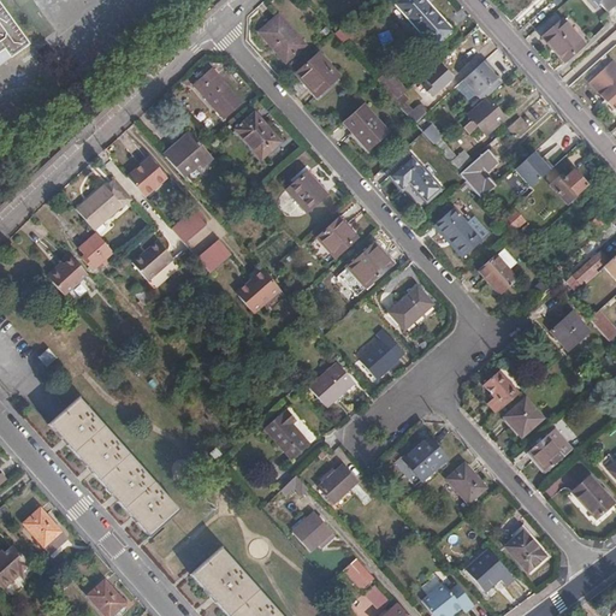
[(0,0),(0,51),(4,48),(10,58),(28,45),(0,5),(0,0)]
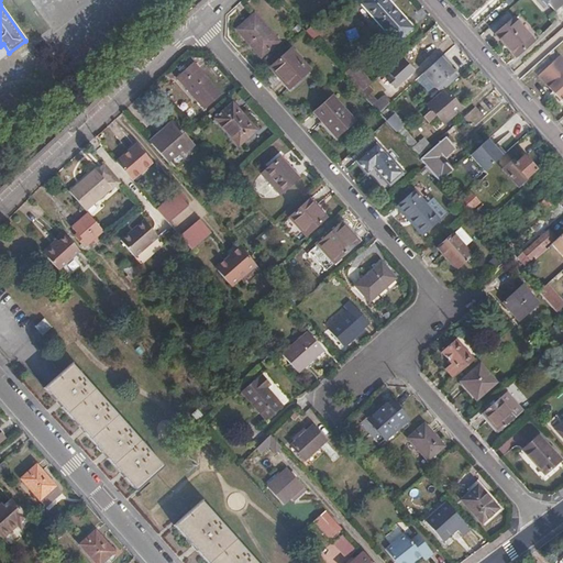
[(418,25),(395,0),(365,0),(365,1),(401,41),(418,25)]
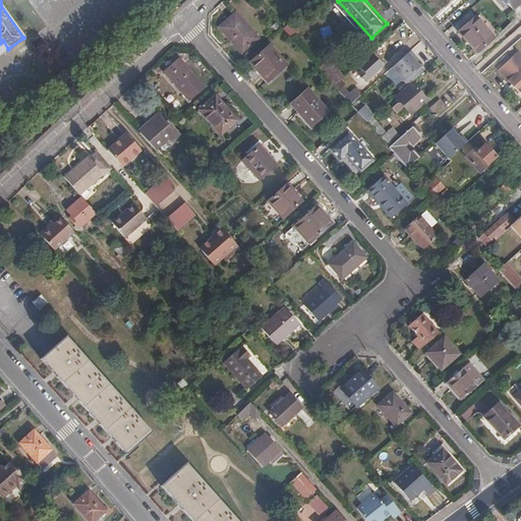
[(520,0),(505,0),(514,9),(520,1),(520,0)]
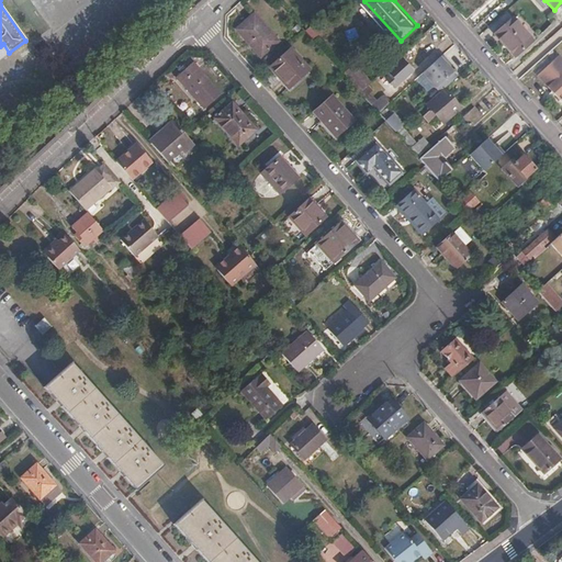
[(260,56),(278,41),(255,14),(237,30),(260,56)]
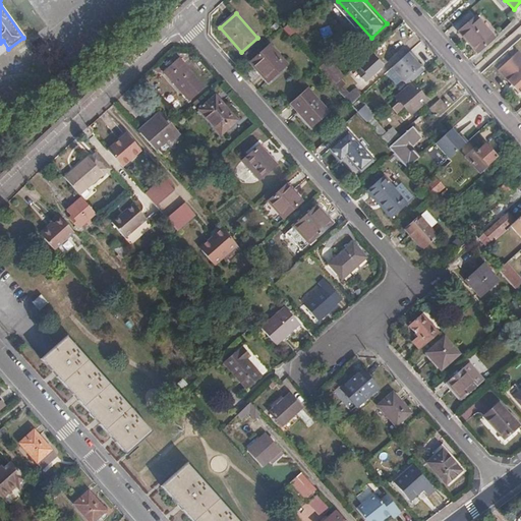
[(480,51),(497,36),(477,15),(462,30),(480,51)]
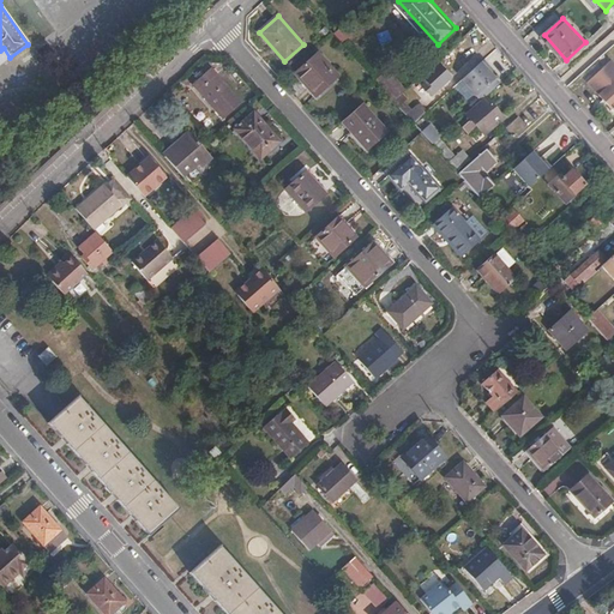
[(319,96),(339,77),(319,53),(296,73),(305,84),(308,83),(319,96)]
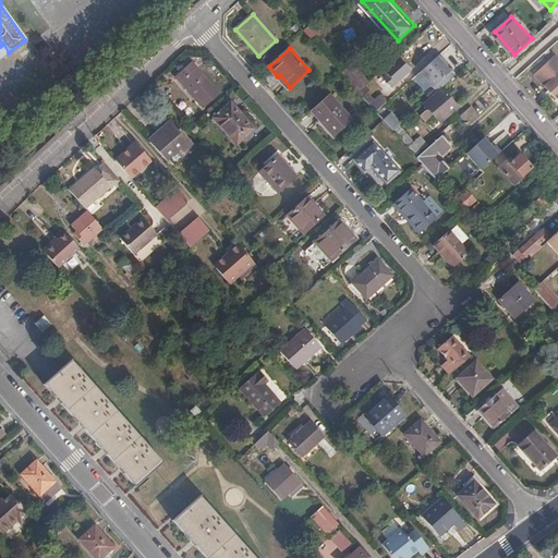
[(392,87),(411,70),(399,57),(384,70),(391,79),(388,83),(392,87)]
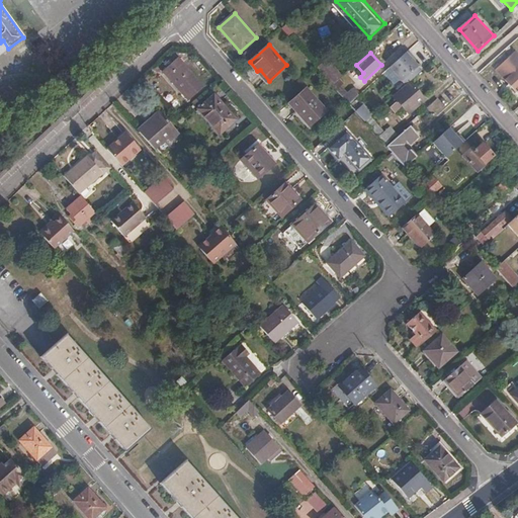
[(187,96),(201,84),(176,55),(162,67),(187,96)]
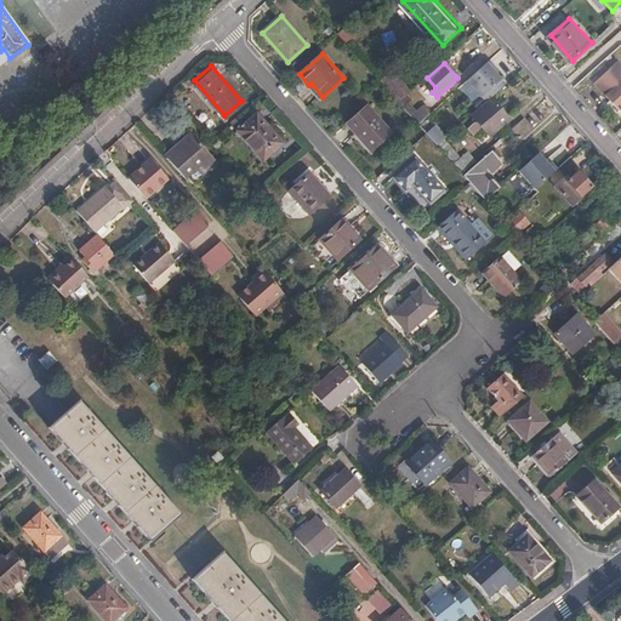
[(377,81),(398,103),(410,91),(388,70),(377,81)]
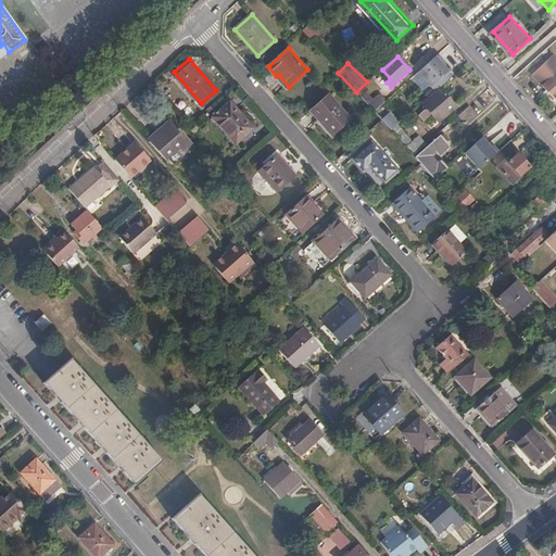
[(555,74),(555,73),(555,66),(547,75),(551,78),(543,85),(555,98),(555,97),(555,74)]
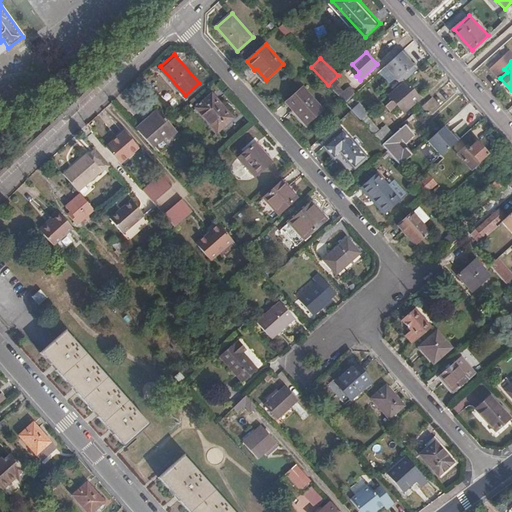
[(404,110),(420,97),(405,81),(390,95),(404,110)]
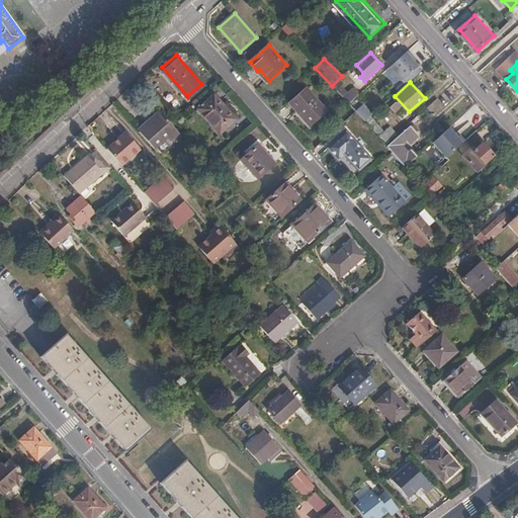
[(353,88),(342,96),(348,103),(358,94),(353,88)]
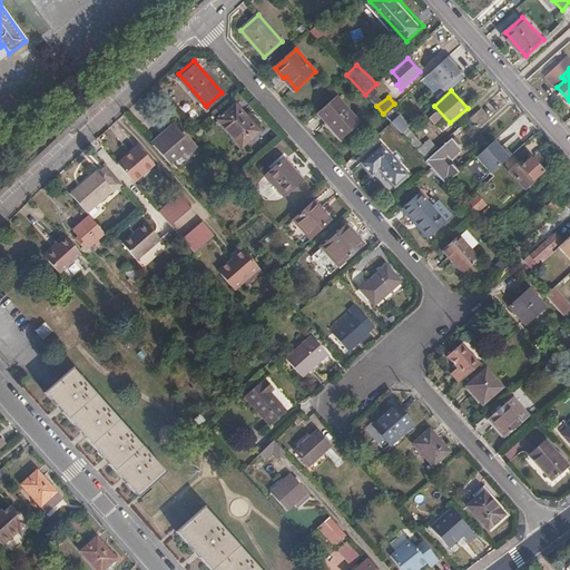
[(359,123),(337,98),(320,112),(342,137),(359,123)]
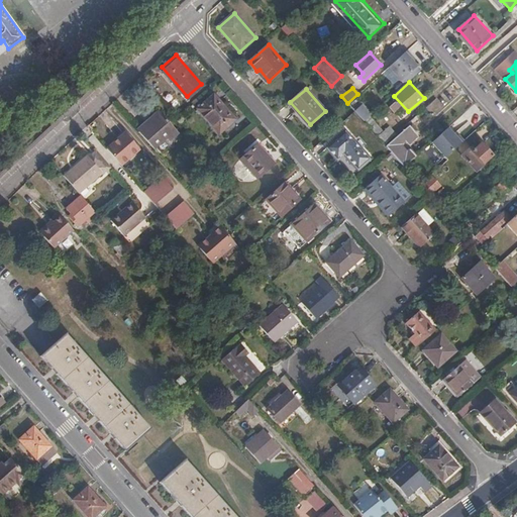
[(218,128),(233,115),(212,91),(197,104),(218,128)]
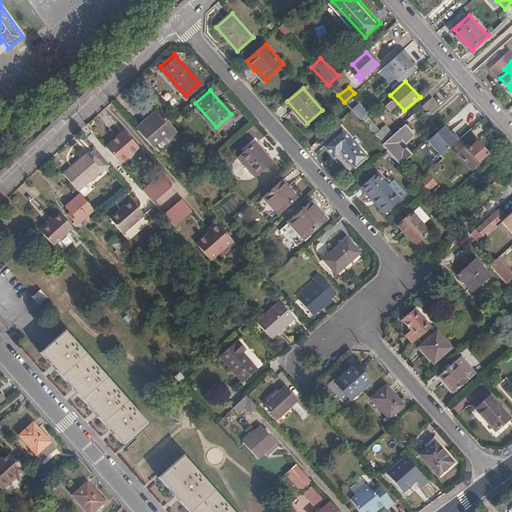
[(350,110),(359,121),(368,113),(358,103),(350,110)]
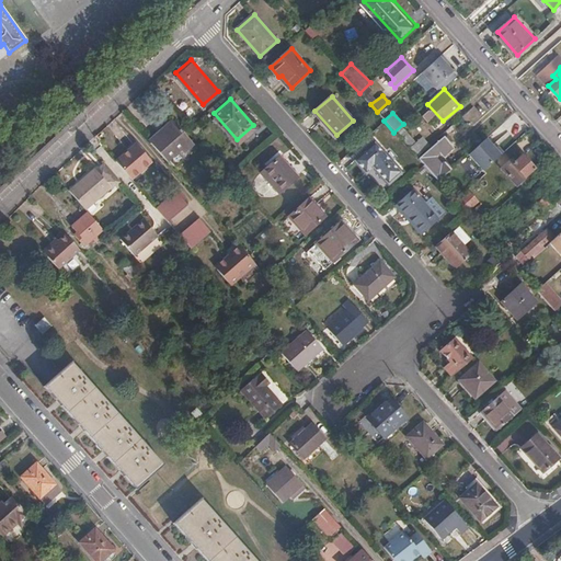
[(170,114),(145,135),(163,156),(178,144),(181,146),(190,137),(170,114)]
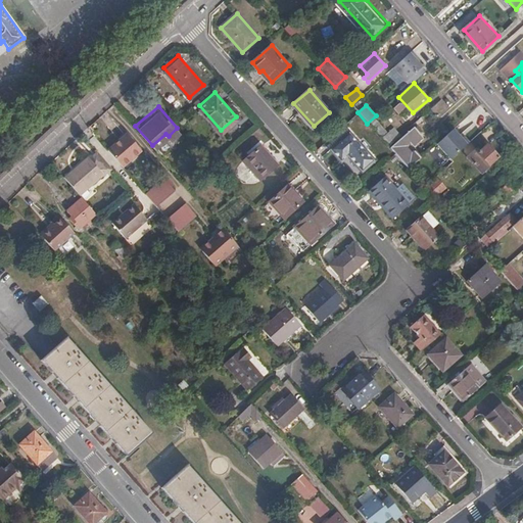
[(376,120),(370,125),(372,127),(388,145),(398,137),(391,129),(387,132),(376,120)]
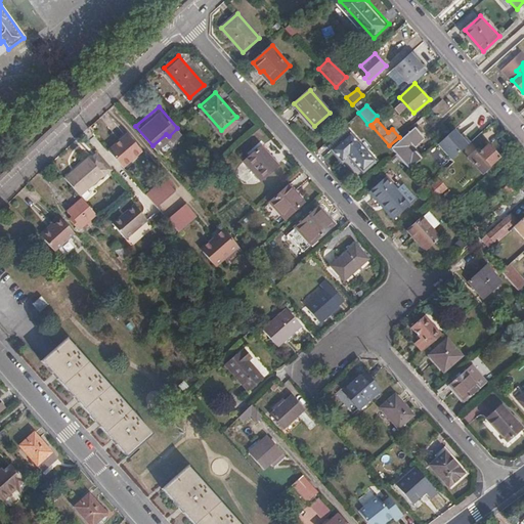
[(410,169),(423,158),(417,151),(413,154),(407,146),(412,141),(416,144),(425,137),(416,127),(392,148),(410,169)]
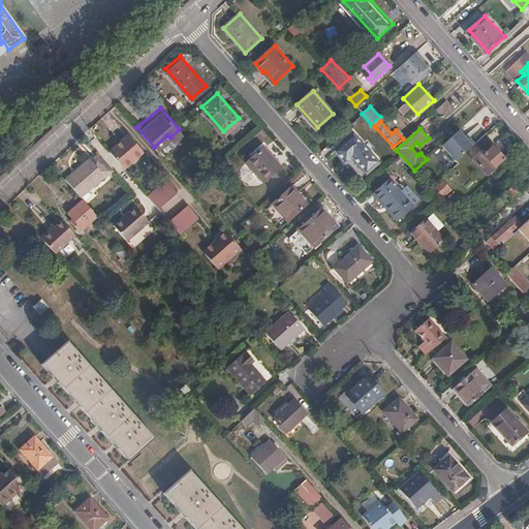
[(460,130),(442,146),(457,161),(474,146),(460,130)]
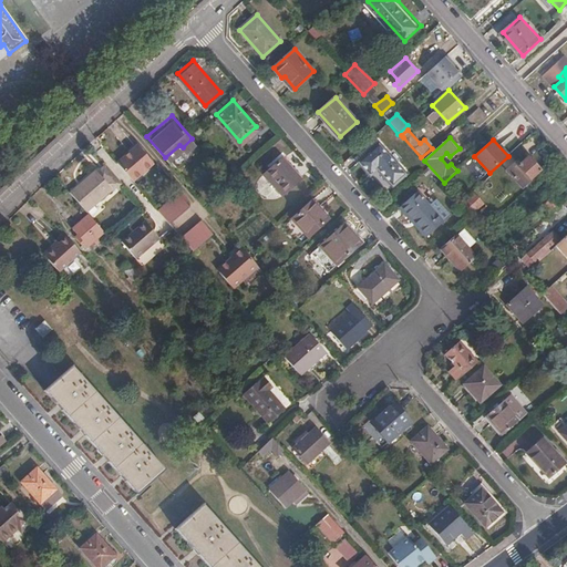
[(140,144),(119,163),(134,181),(155,163),(140,144)]
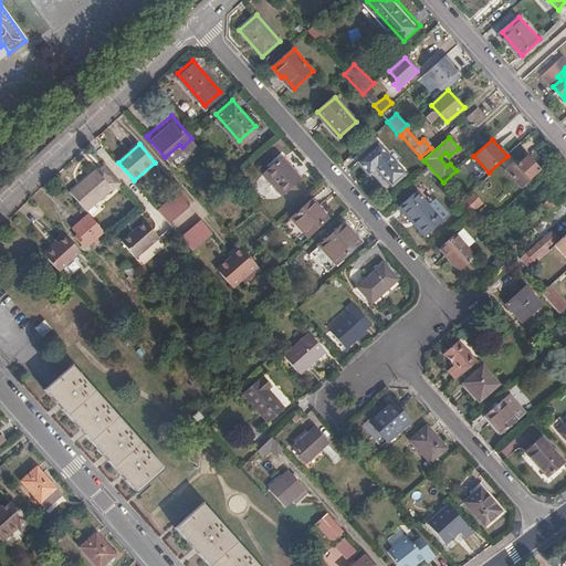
[(392,187),(406,176),(378,144),(358,161),(370,175),(378,169),(392,187)]
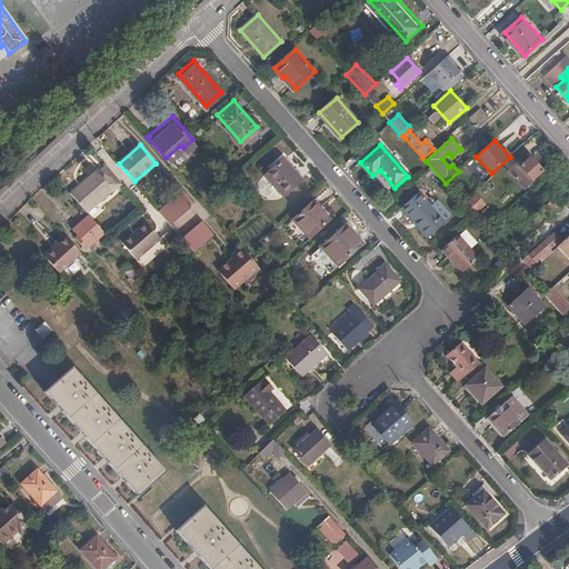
[(526,185),(542,171),(529,157),(519,166),(516,162),(510,168),(526,185)]
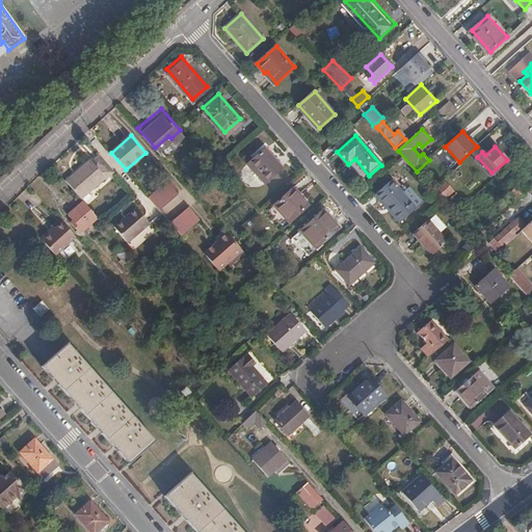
[(264,182),(282,167),(265,148),(247,162),(264,182)]
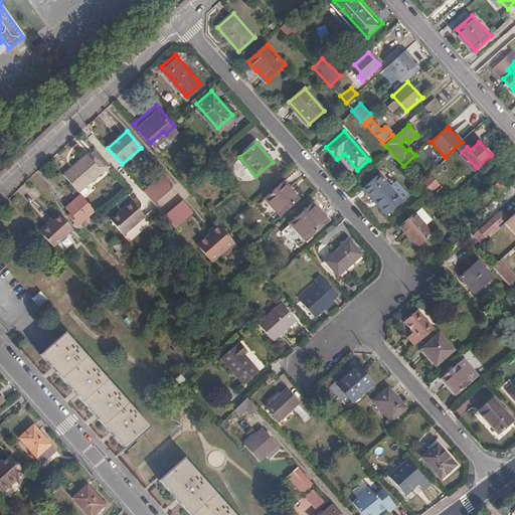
[(91,156),(66,176),(82,194),(107,174),(91,156)]
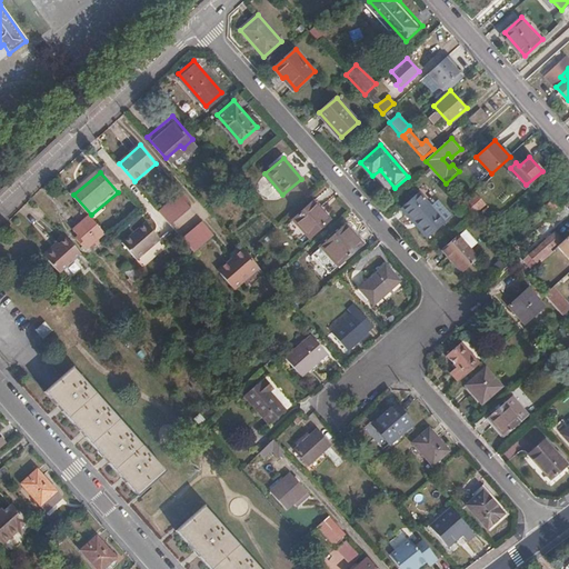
[(559,195),(567,189),(557,178),(541,191),(548,198),(556,191),(559,195)]
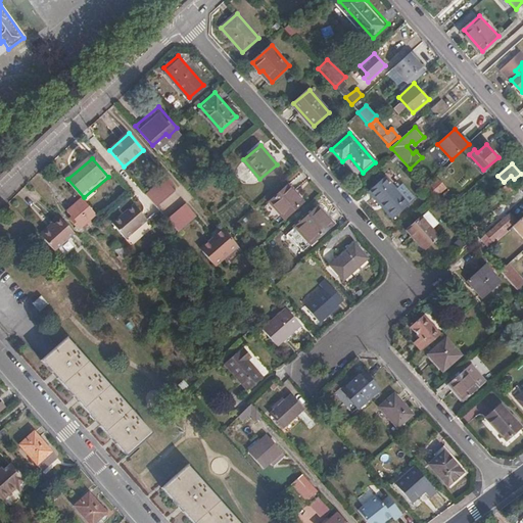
[(438,177),(426,187),(435,197),(446,187),(438,177)]
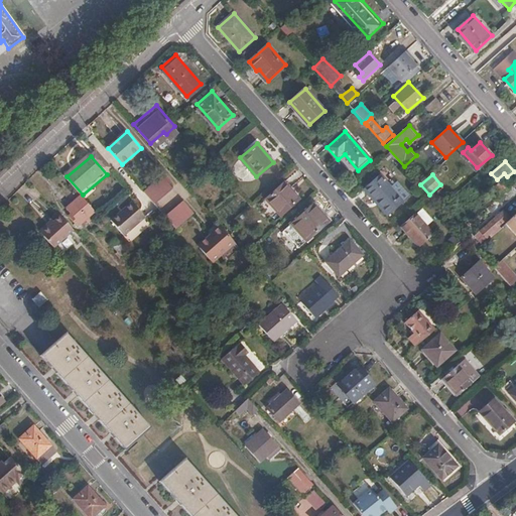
[(145,191),(155,203),(172,187),(163,176),(145,191)]
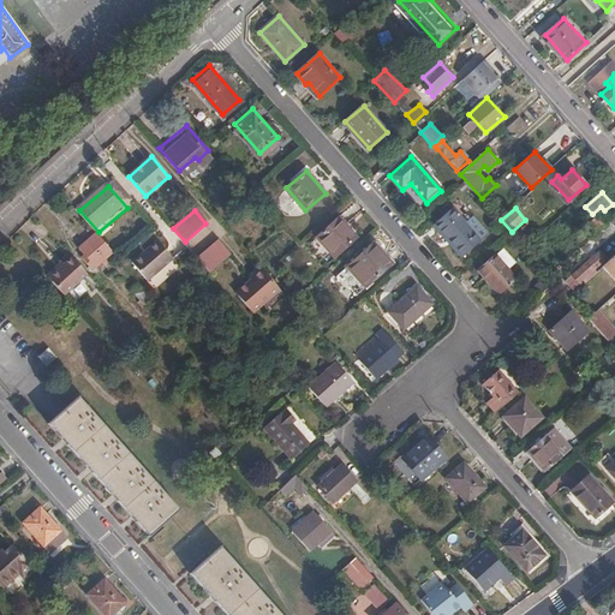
[(339,251),(362,231),(345,210),(321,232),(339,251)]
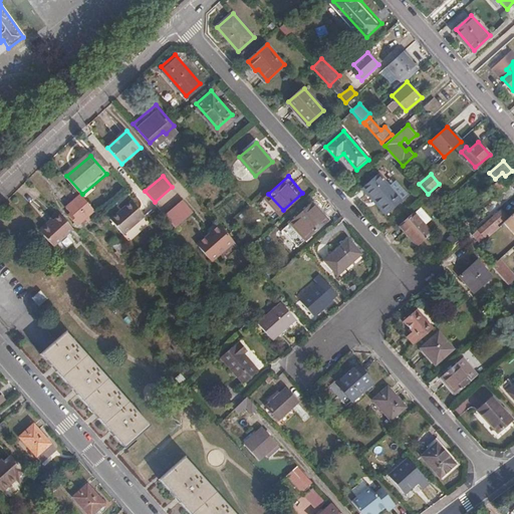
[(404,202),(380,176),(363,190),(387,217),(404,202)]
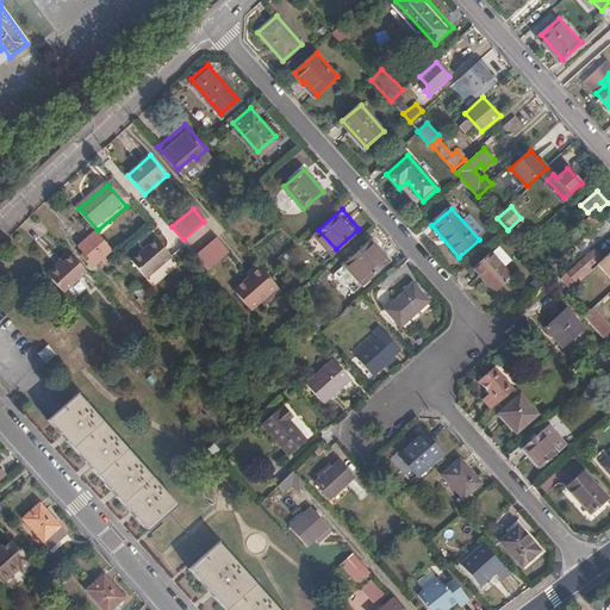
[(592,228),(598,222),(592,215),(585,221),(592,228)]
